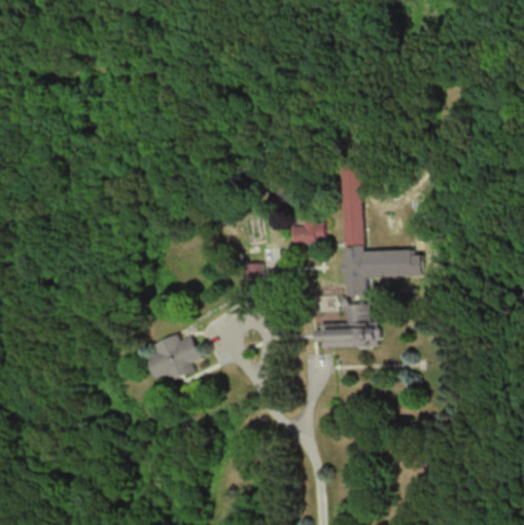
[(361,252),(359,172),(352,172),(352,175),(342,176),(344,246),(348,246),(349,253),(341,253),(342,286),(337,286),(337,295),(364,294),(364,278),(411,277),(410,250),(361,252)]
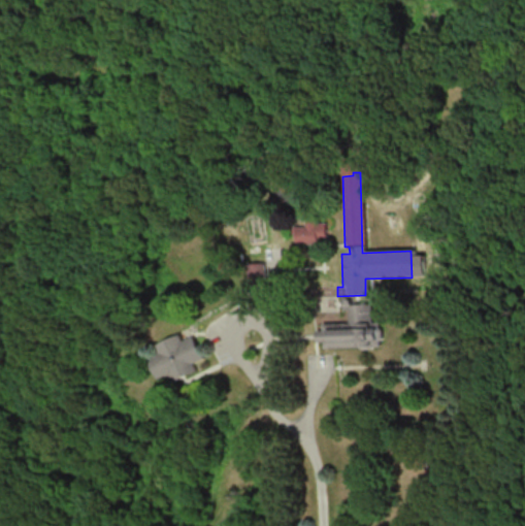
[(324,223),(303,223),(303,227),(293,227),(293,244),(324,245),(324,223)]
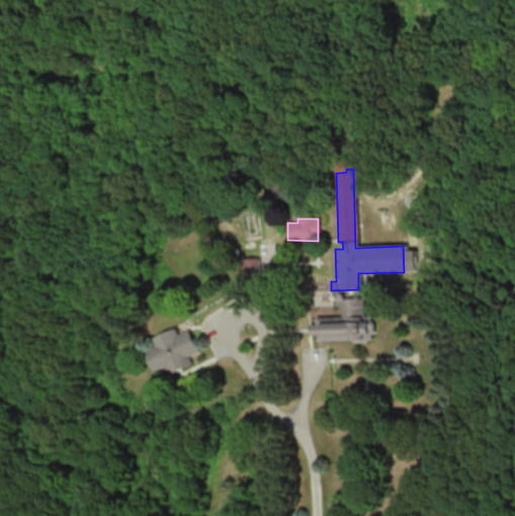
[(417,251),(404,252),(405,272),(418,272),(417,251)]
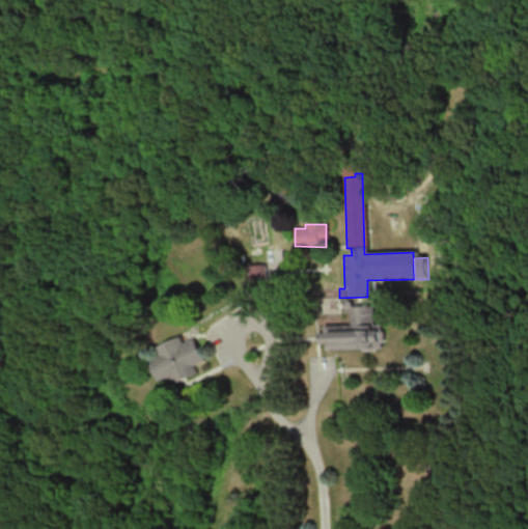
[(315,327),(316,350),(358,349),(357,326),(315,327)]
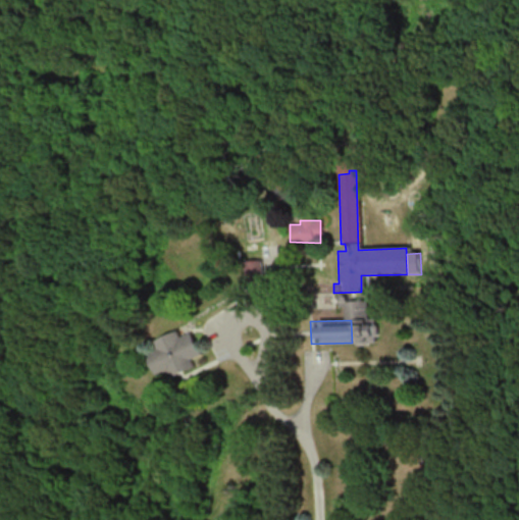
[(191,333),(178,338),(176,332),(144,346),(156,376),(168,371),(171,377),(194,369),(191,360),(199,357),(191,333)]
